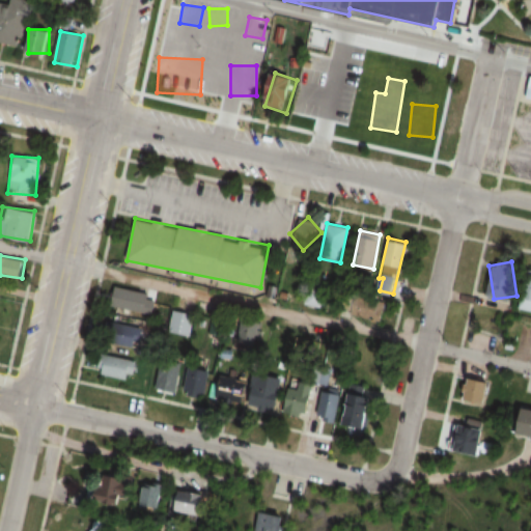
[(530,273),(522,299),(530,302),(530,273)]
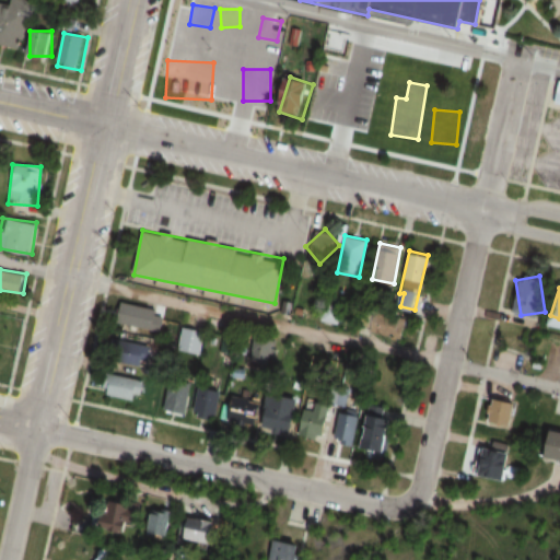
[(175,338),(181,313),(117,301),(113,326),(146,333),(147,325),(160,327),(159,335),(175,338)]
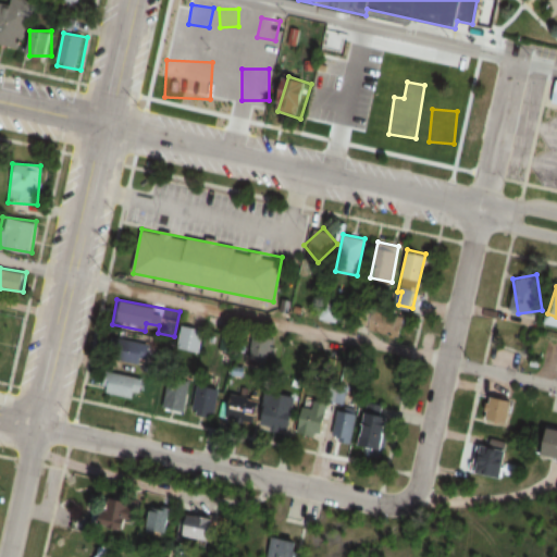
[(175,347),(196,351),(201,330),(181,324),(175,347)]
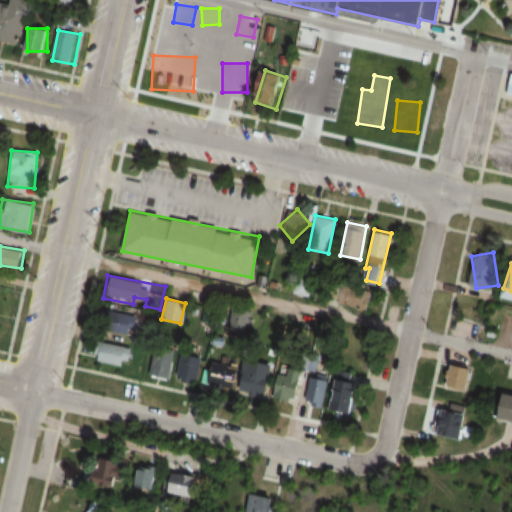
[(138,316),(105,308),(100,330),(133,338),(138,316)]
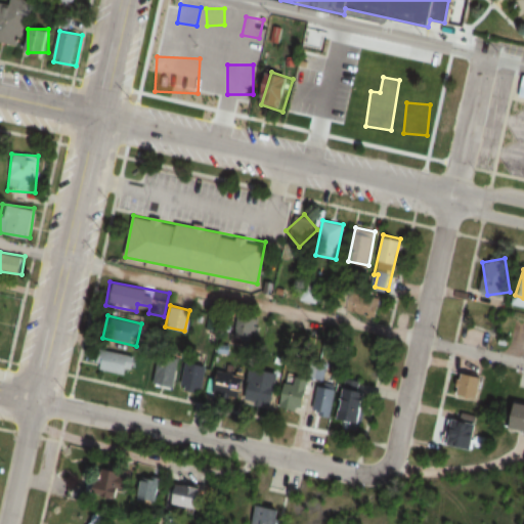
[(95,368),(130,377),(134,356),(100,348),(95,368)]
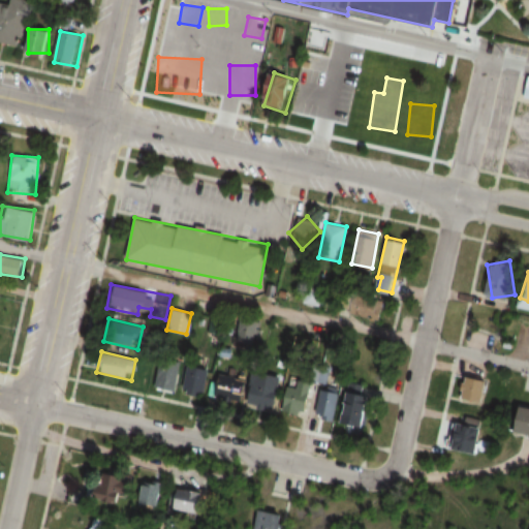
[(181,362),(160,358),(154,387),(174,392),(181,362)]
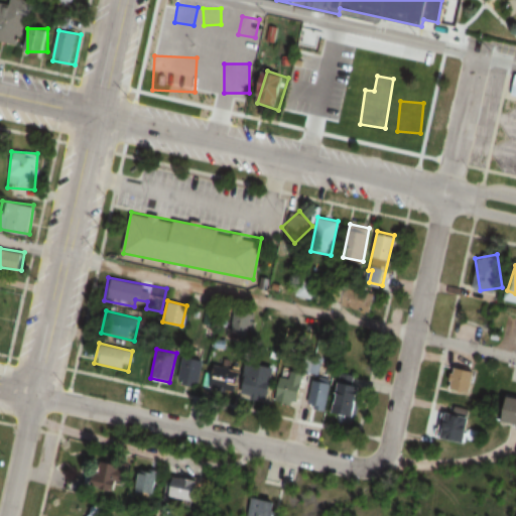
[(205,361),(187,355),(178,380),(196,386),(205,361)]
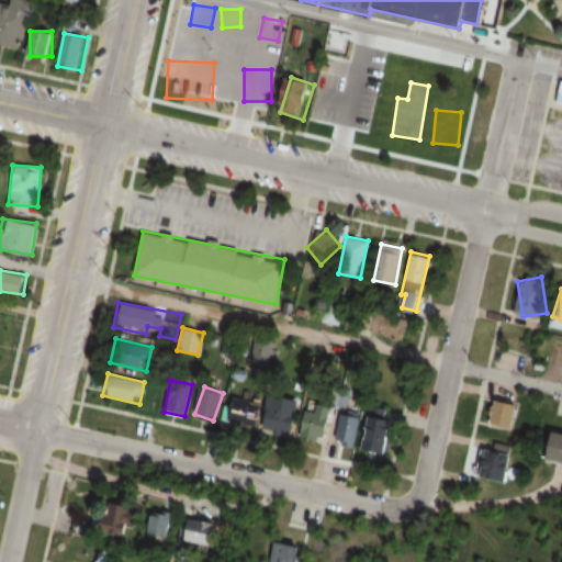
[(292,434),(298,398),(269,394),(263,430),(292,434)]
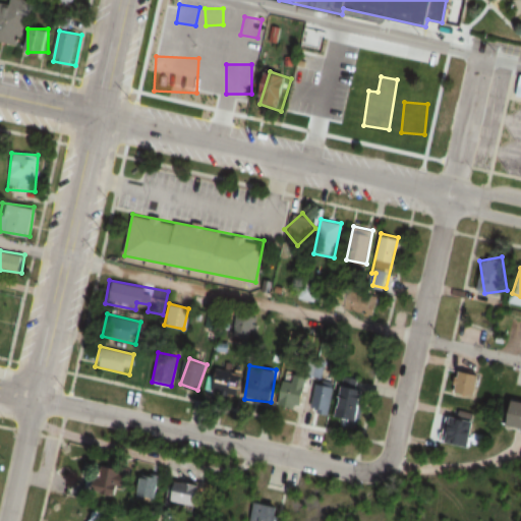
[(212,390),(238,395),(242,371),(217,366),(212,390)]
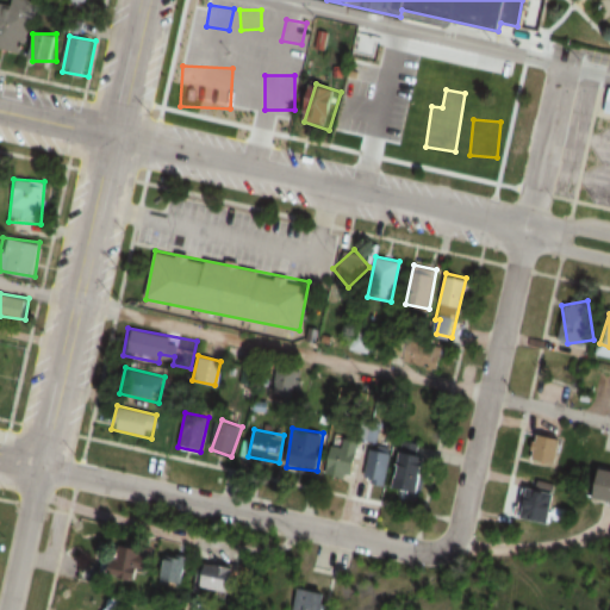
[(555,465),(561,439),(537,433),(531,460),(555,465)]
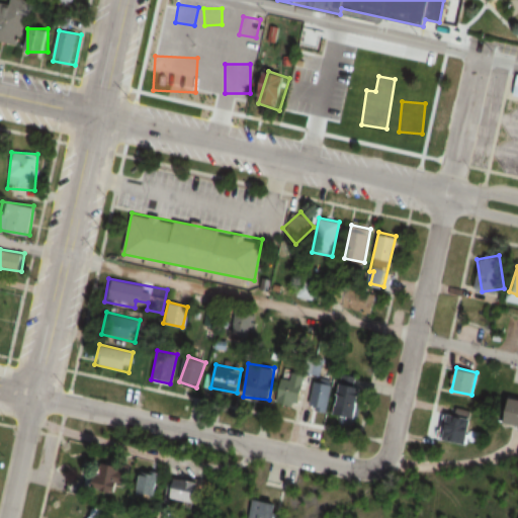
[(304,370),(280,370),(279,405),(303,405),(304,370)]
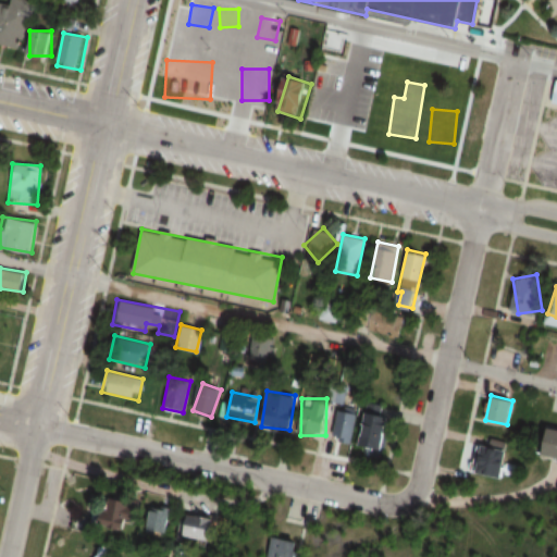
[(337,441),(353,441),(353,407),(337,407),(337,441)]
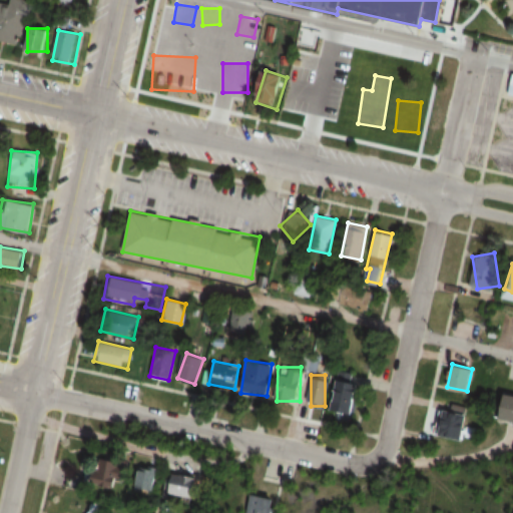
[(329,407),(351,415),(363,387),(340,378),(329,407)]
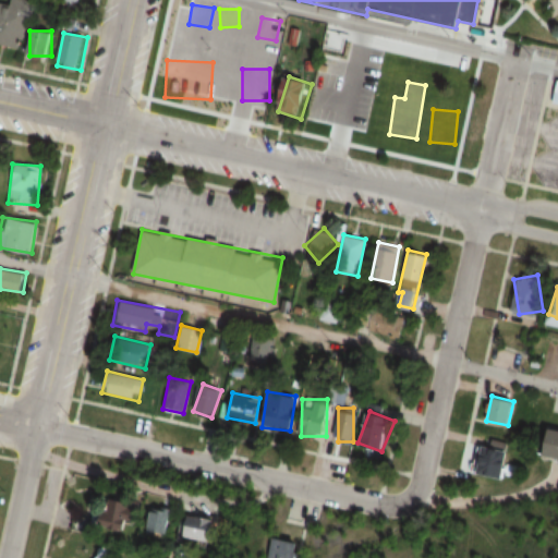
[(557,462),(557,428),(548,425),(536,453),(557,462)]
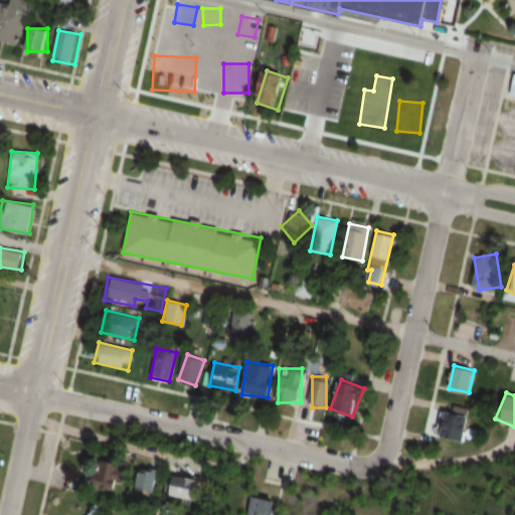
[(463,443),(468,415),(442,411),(438,438),(463,443)]
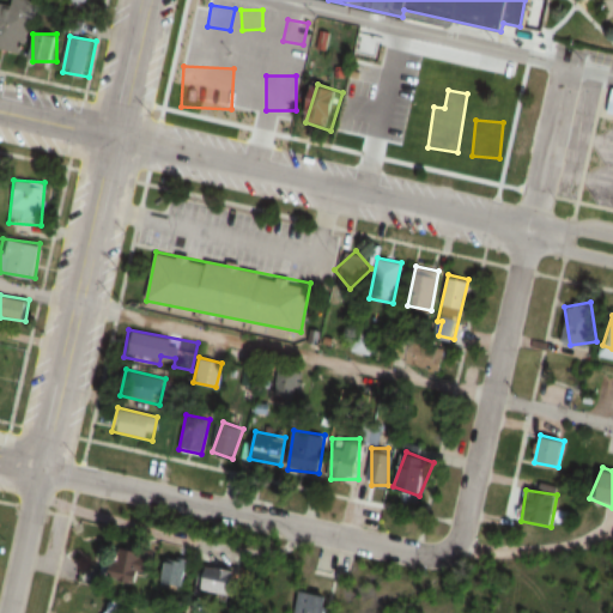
[(121,580),(152,580),(152,542),(121,542),(121,580)]
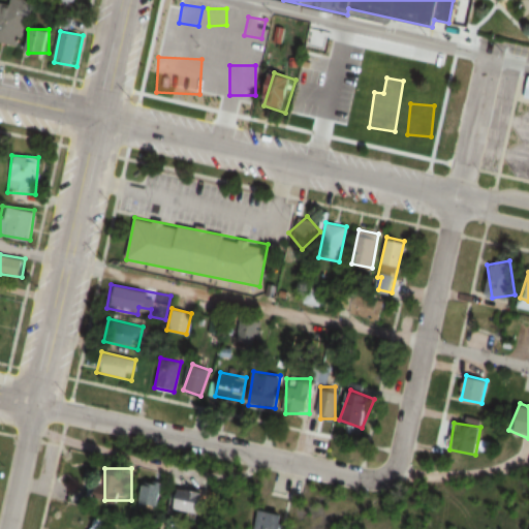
[(160,481),(142,481),(142,505),(160,505),(160,481)]
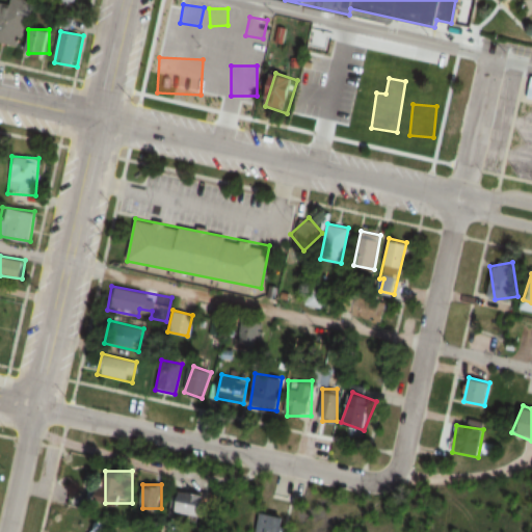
[(203,491),(178,494),(179,516),(205,515),(203,491)]
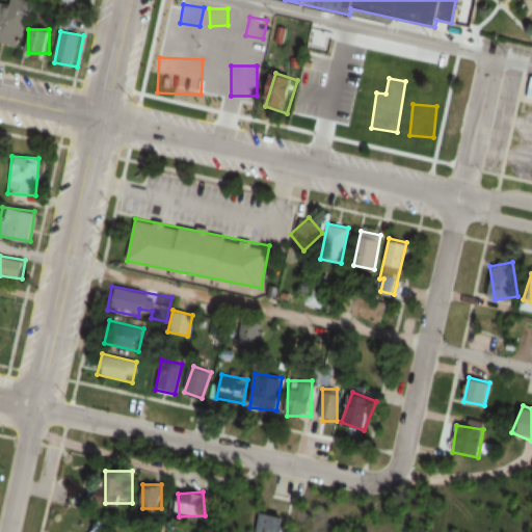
[(255,531),(278,531),(284,519),(261,511),(255,531)]
